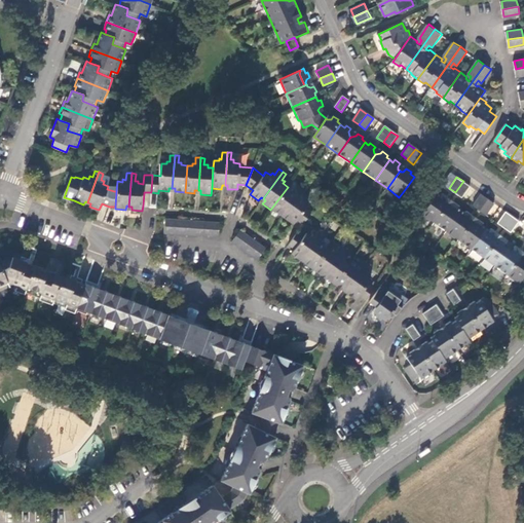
[(461,197),(470,186),(463,181),(455,192),(461,197)]
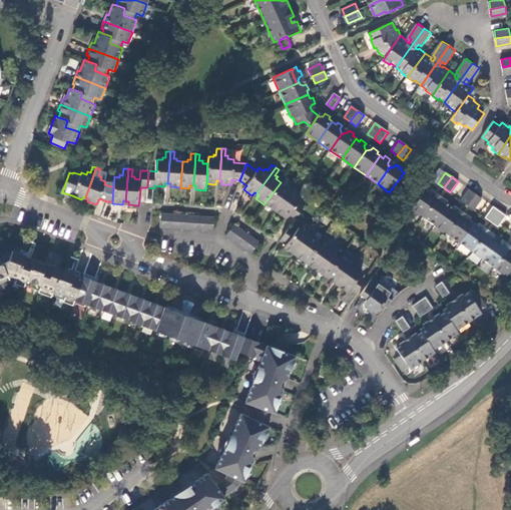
[(281,182),(264,204),(272,210),(275,206),(278,208),(296,182),(293,179),(289,185),(287,183),(285,185),(281,182)]
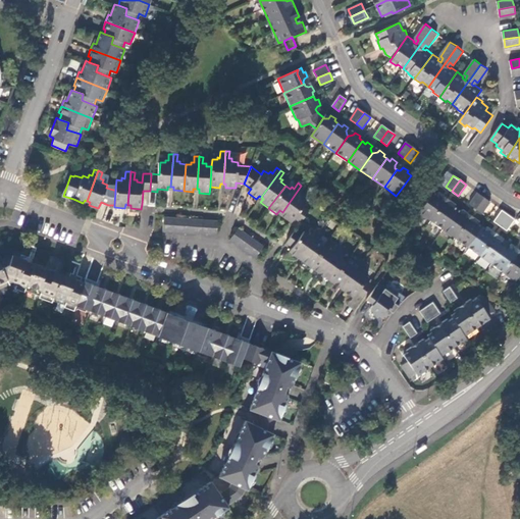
[(301,186),(282,212),(284,213),(282,216),(291,221),(295,217),(301,221),(309,209),(304,205),(307,201),(302,197),(304,195),(301,194),(305,189),(301,186)]
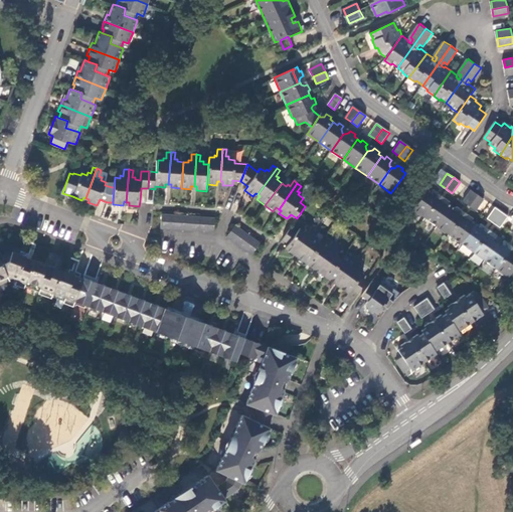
[(424,198),(431,190),(428,188),(413,209),(425,217),(433,207),(424,202),(423,200),(424,198)]
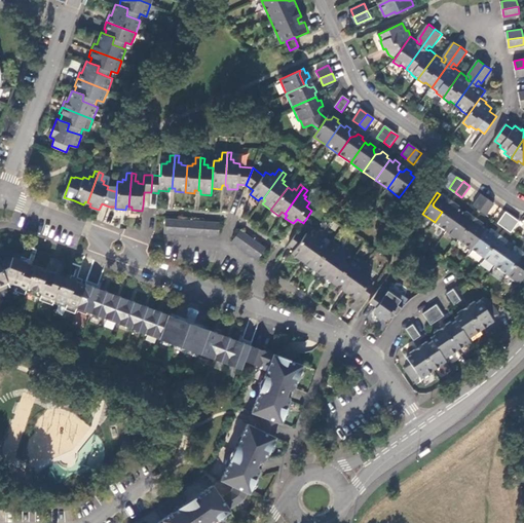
[(440,195),(440,194),(434,202),(433,204),(434,207),(442,212),(447,203),(445,202),(446,198),(447,196),(442,192),(440,195)]
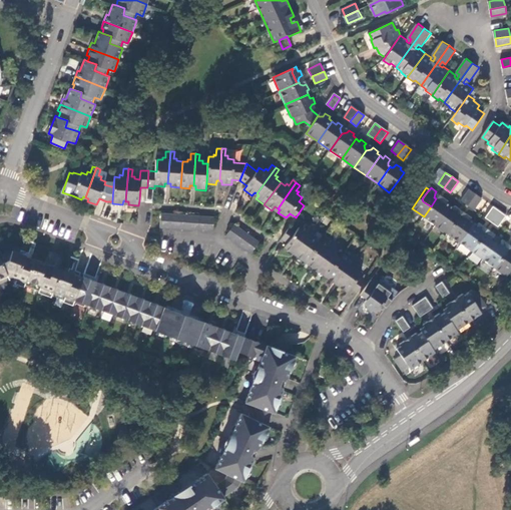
[(461,200),(468,204),(475,193),(469,188),(461,200)]
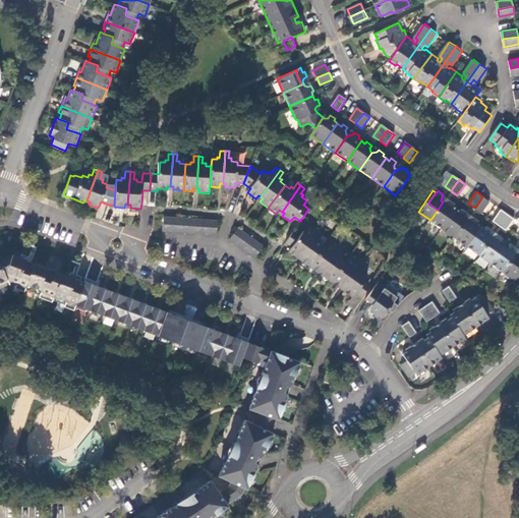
[(481,213),(489,200),(482,196),(475,208),(481,213)]
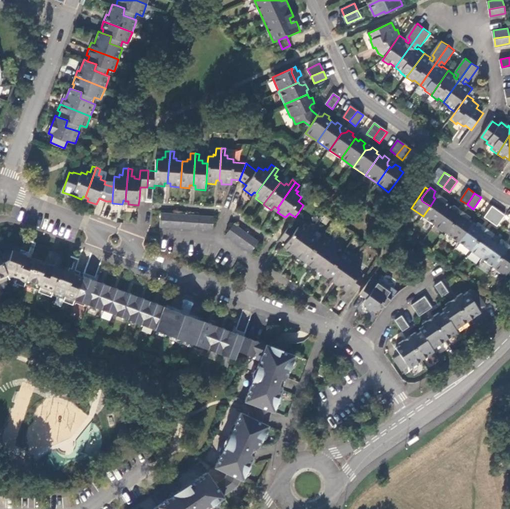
[(435,225),(449,204),(445,201),(447,199),(442,196),(440,199),(436,199),(435,198),(430,206),(432,208),(425,218),(435,225)]
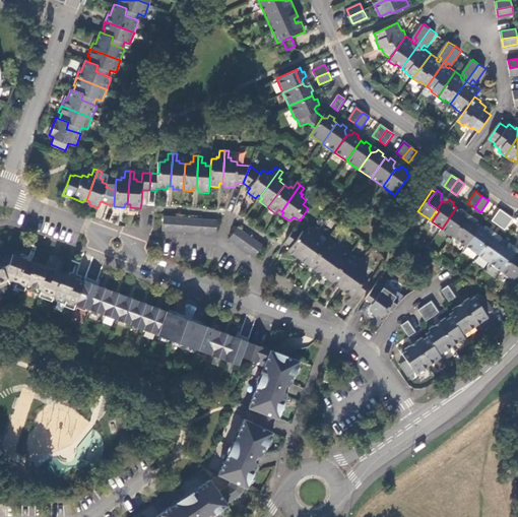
[(460,210),(456,207),(442,229),(453,237),(466,218),(464,217),(464,213),(466,211),(462,208),(460,210)]
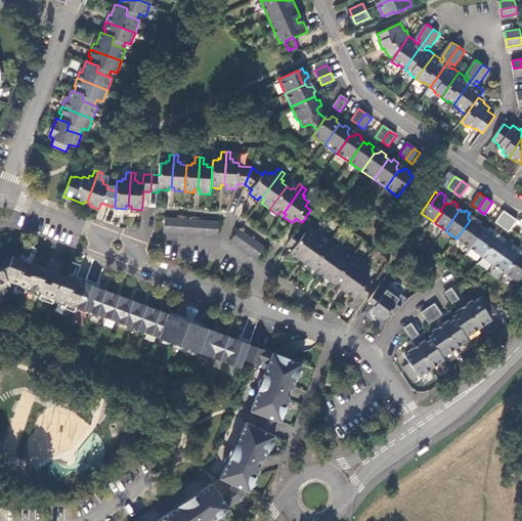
[(495,221),(503,226),(511,215),(504,210),(495,221)]
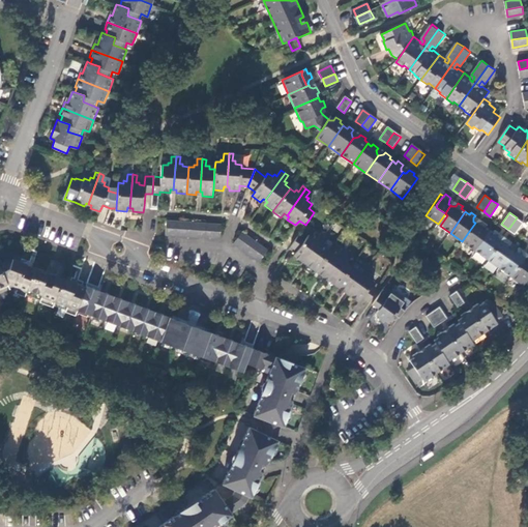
[(445,213),(438,224),(440,226),(447,215),(445,213)]
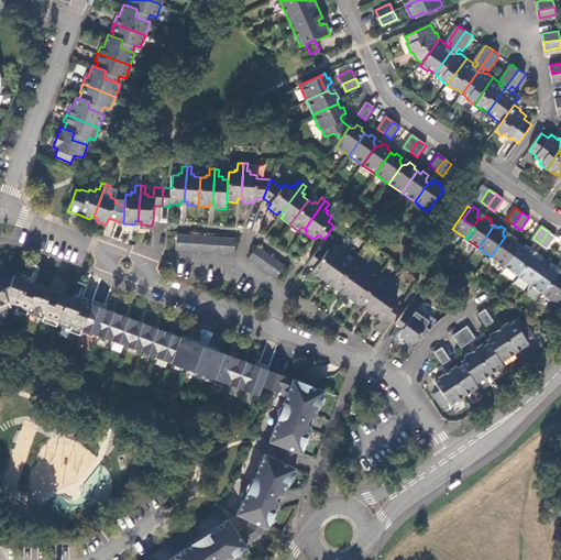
[(554,235),(553,235),(549,231),(540,243),(546,248),(554,235)]
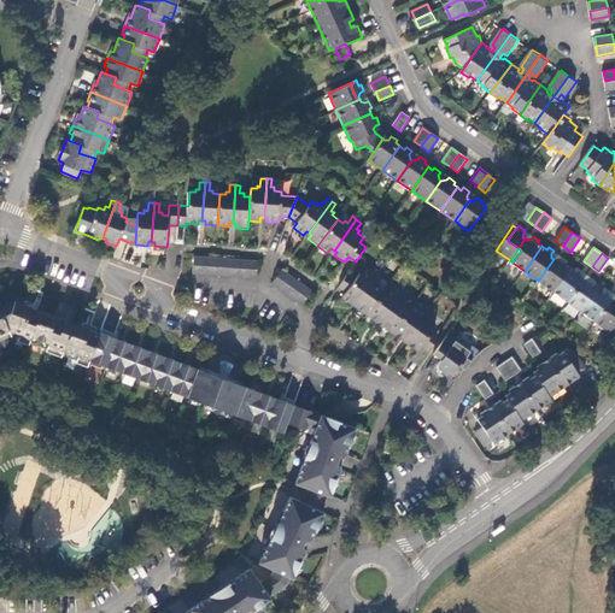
[(201,273),(203,255),(194,254),(193,272),(201,273)]
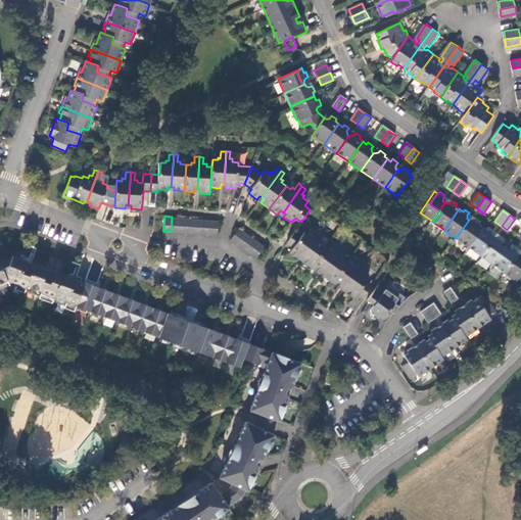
[(180,217),(172,217),(171,232),(178,232),(180,217)]
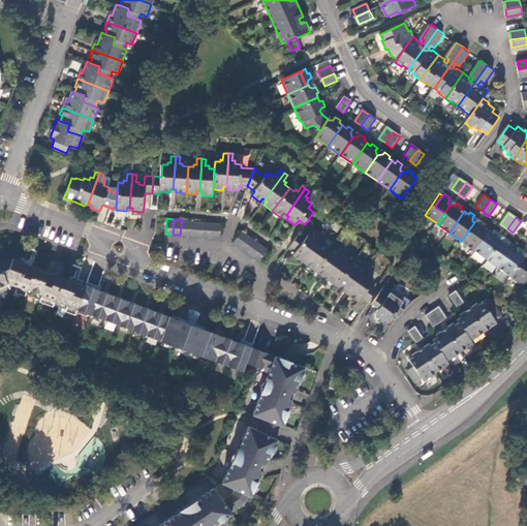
[(190,220),(182,219),(180,235),(188,236),(190,220)]
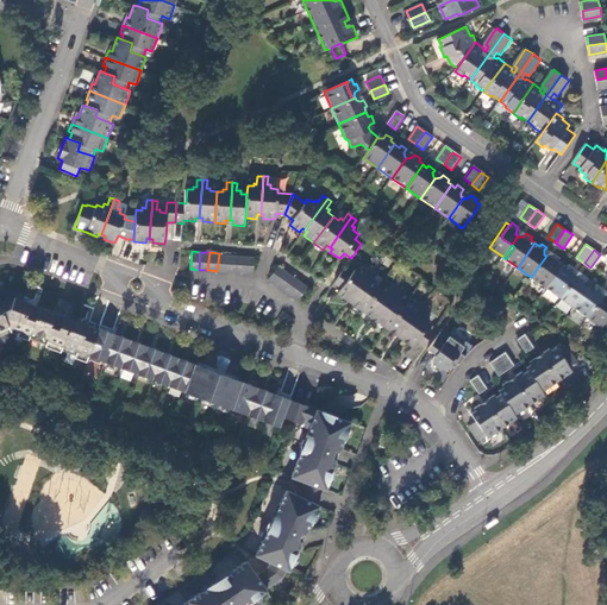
[(226,271),(227,253),(219,253),(217,271),(226,271)]
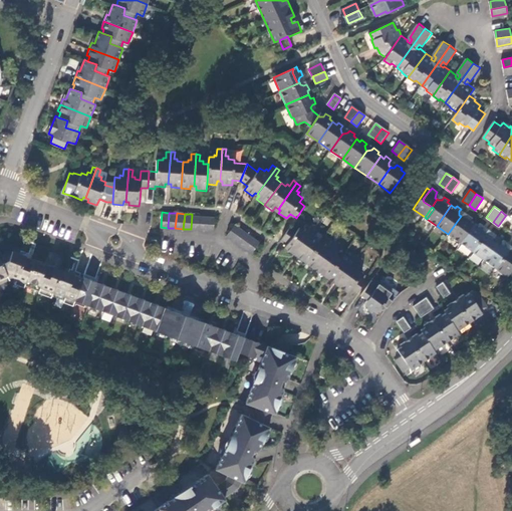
[(199,230),(199,215),(192,214),(191,229),(199,230)]
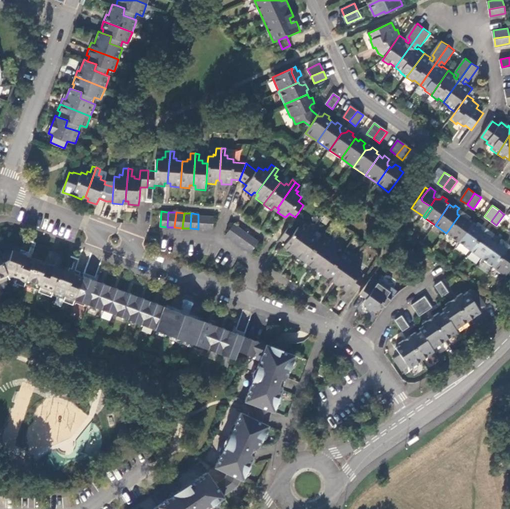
[(458,241),(472,221),(469,219),(471,217),(466,213),(464,216),(460,216),(459,215),(446,233),(458,241)]
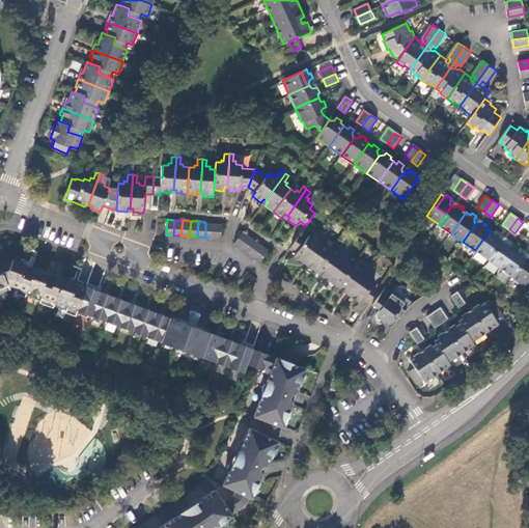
[(212,238),(214,222),(205,222),(205,238),(212,238)]
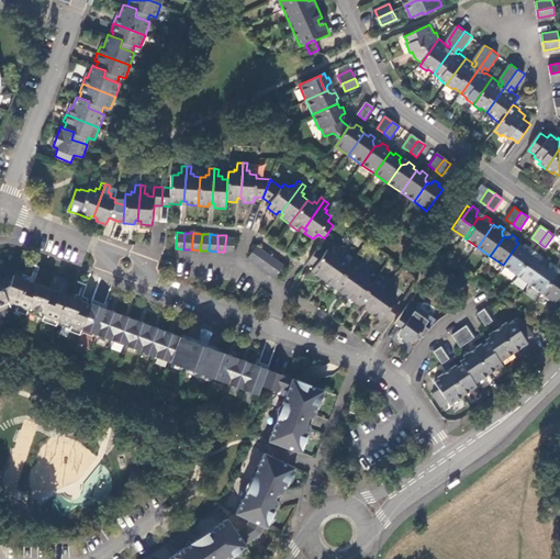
[(224,252),(233,253),(234,236),(226,235),(224,252)]
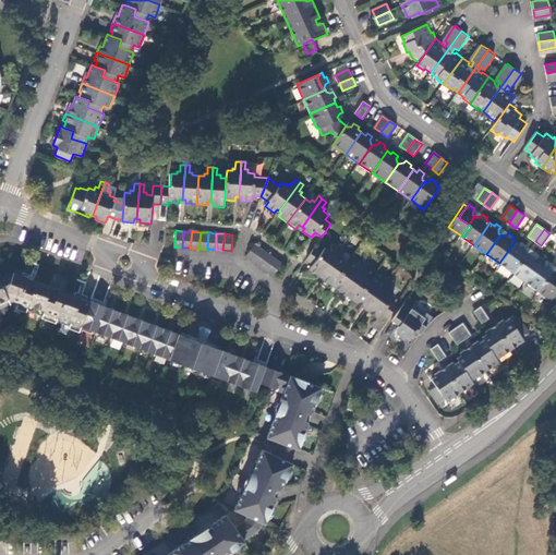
[(519,244),(515,241),(499,263),(514,273),(527,254),(524,252),(524,249),(527,245),(521,242),(519,244)]
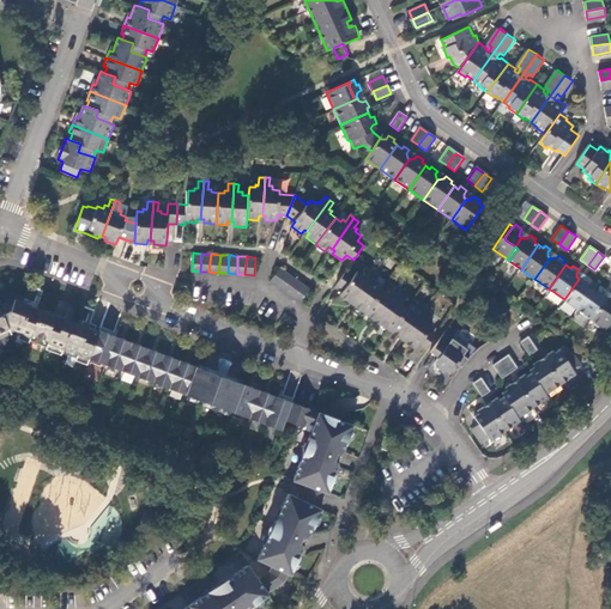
[(278,286),(288,272),(280,267),(270,281),(278,286)]
